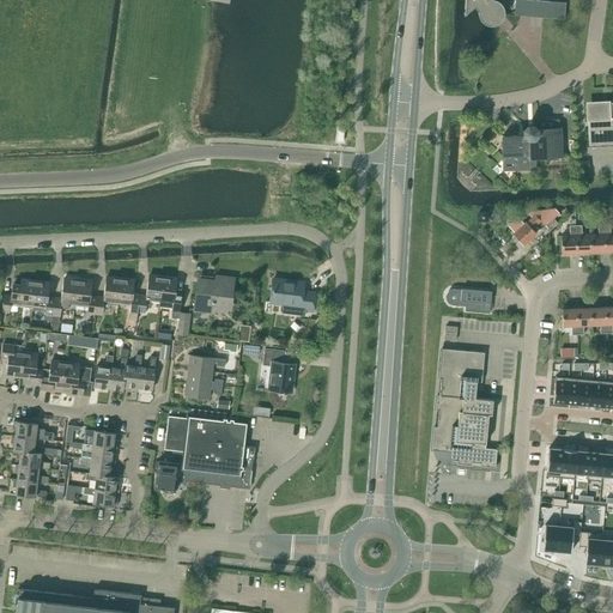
[(465,0),(465,8),(467,12),(474,6),(478,11),(478,12),(479,16),(479,17),(480,18),(481,19),(481,20),(483,22),(484,23),(486,24),(489,25),(492,25),(495,25),(496,24),(499,23),(501,22),(502,20),(503,18),(504,17),(504,14),(504,13),(504,11),(504,8),(504,7),(503,6),(502,5),(501,2),(499,1),(497,0),(465,0)]
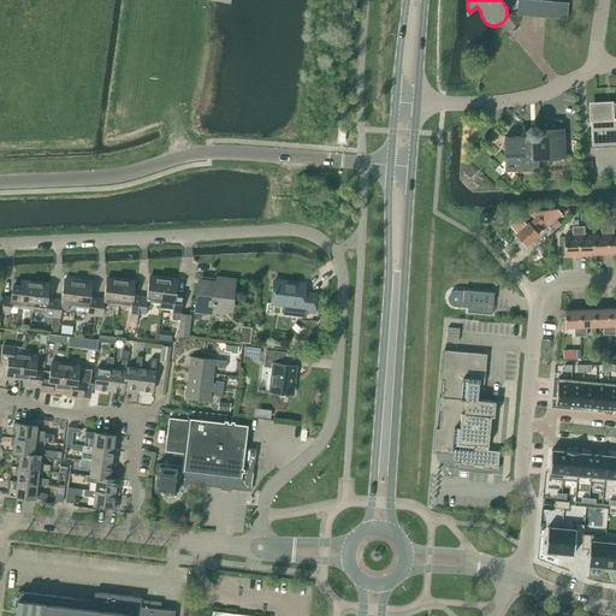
[(546,1),(533,0),(522,0),(522,15),(545,17),(546,1)]
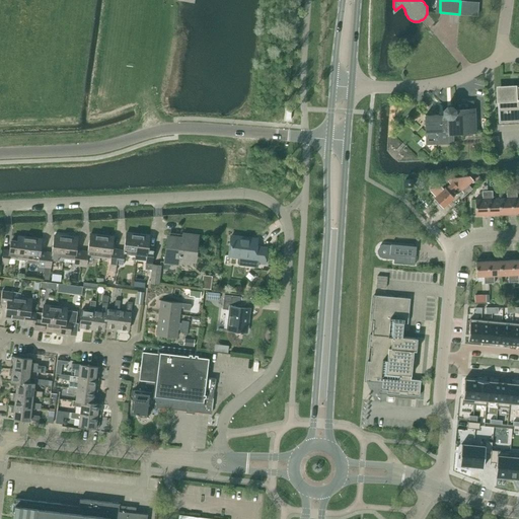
[(518,86),(514,87),(514,88),(499,89),(500,101),(498,101),(499,123),(518,122),(518,86)]
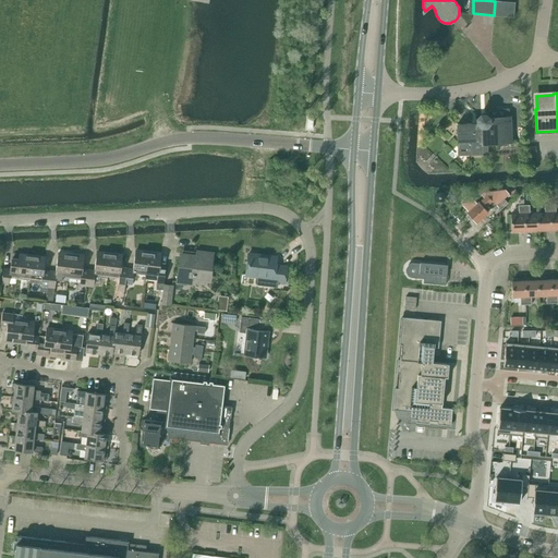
[(488,117),(486,114),(485,114),(482,114),(481,114),(477,118),(477,119),(477,123),(458,124),(459,155),(487,154),(486,143),(511,142),(510,117),(489,118),(488,117)]
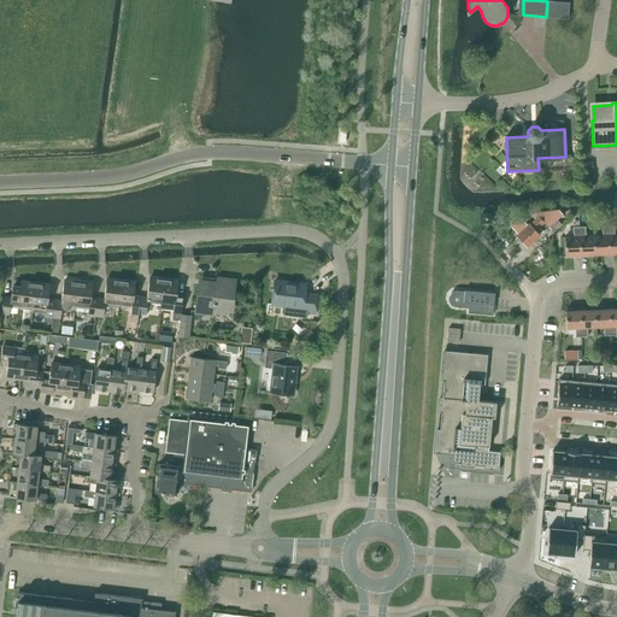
[(594,175),(593,162),(581,163),(582,176),(594,175)]
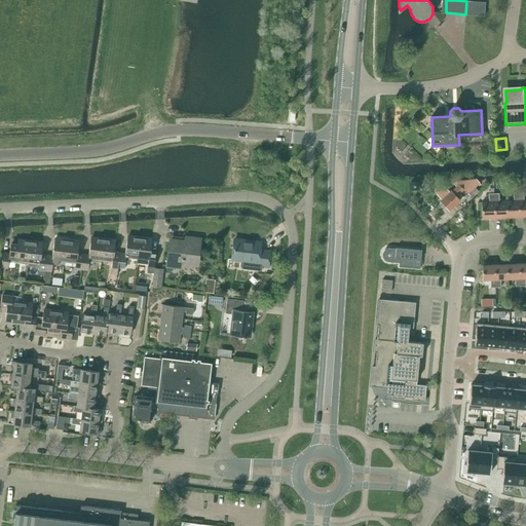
[(443,185),(435,192),(441,199),(440,200),(449,211),(460,200),(456,196),(464,189),(467,193),(475,187),(480,183),(476,179),(474,179),(456,182),(456,181),(453,183),(456,187),(452,190),(448,193),(446,191),(447,190),(443,185)]
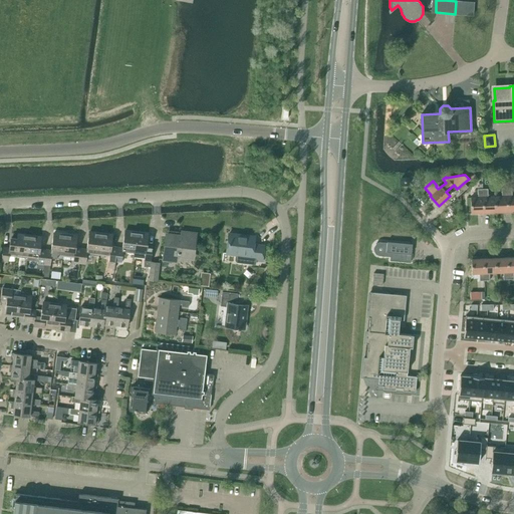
[(457,189),(454,192),(458,196),(468,187),(464,183),(457,189)]
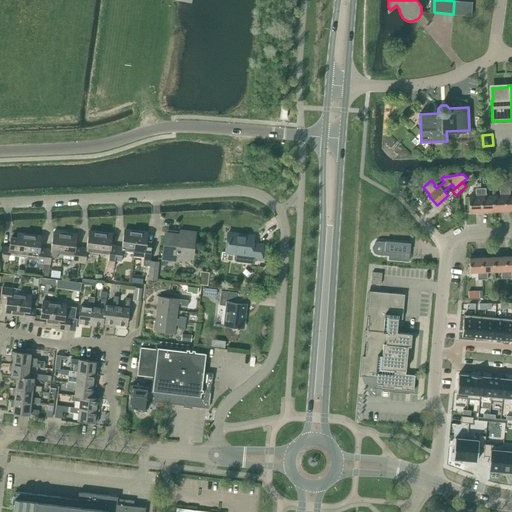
[(493,195),(494,212),(506,211),(505,187),(500,187),(500,195),(493,195)]
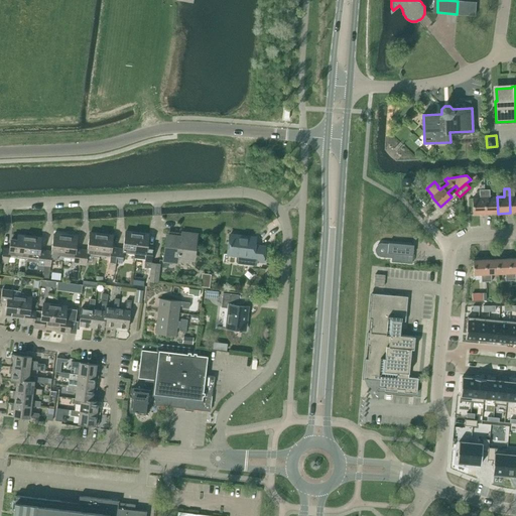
[(473,198),(474,215),(486,214),(485,189),(480,189),(480,198),(473,198)]
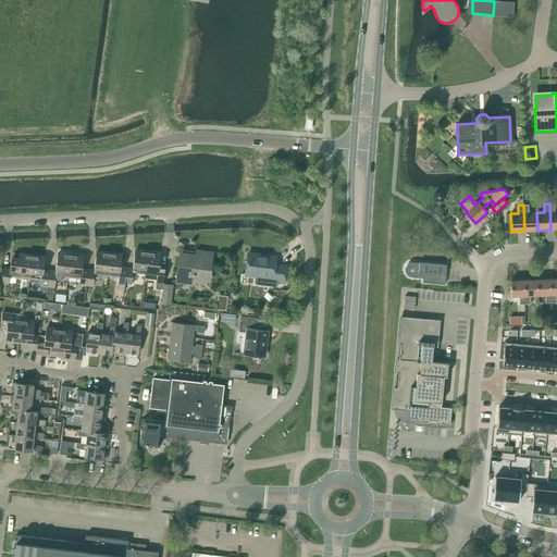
[(523,205),(524,231),(537,231),(536,212),(529,213),(529,205),(523,205)]
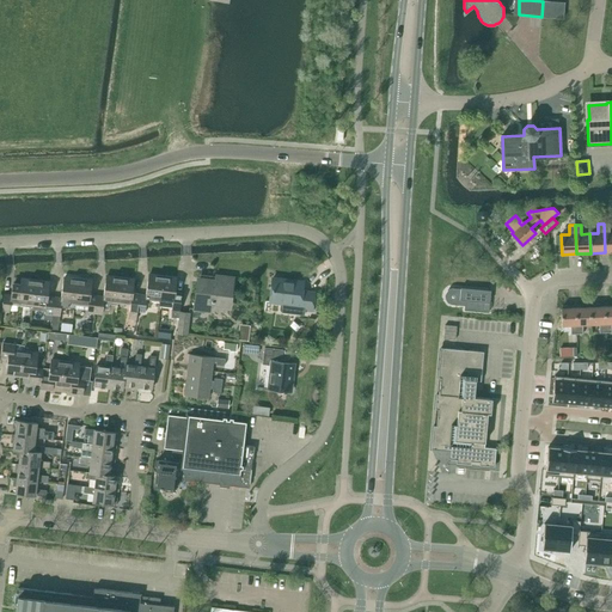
[(147,295),(140,294),(138,312),(145,313),(146,306),(151,307),(152,299),(159,300),(160,300),(163,276),(150,275),(147,295)]
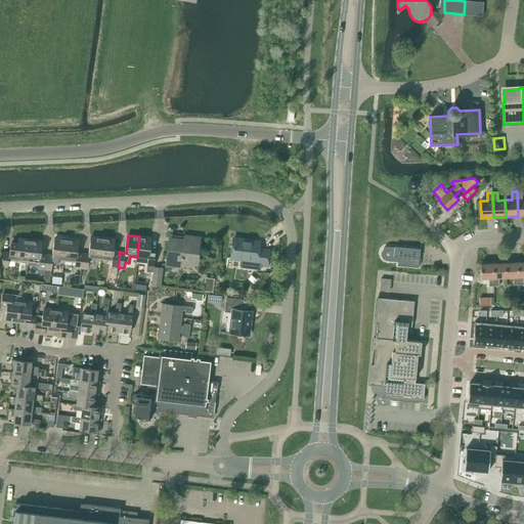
[(89,254),(84,253),(82,268),(88,269),(88,264),(93,265),(94,260),(100,261),(100,260),(103,238),(91,236),(89,254)]
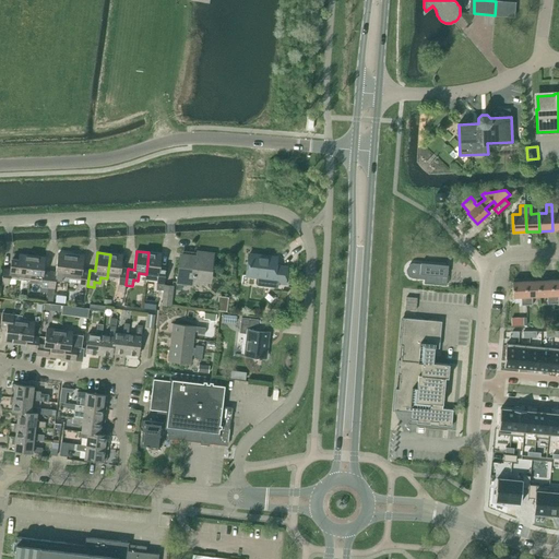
[(156,289),(164,290),(167,268),(161,266),(162,254),(149,252),(146,274),(145,274),(145,280),(157,282),(156,289)]
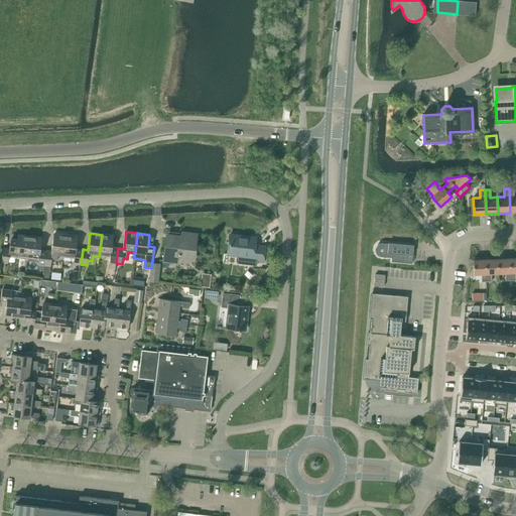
[(166,238),(163,260),(179,262),(179,255),(195,257),(198,235),(182,233),(181,235),(166,234),(166,238)]
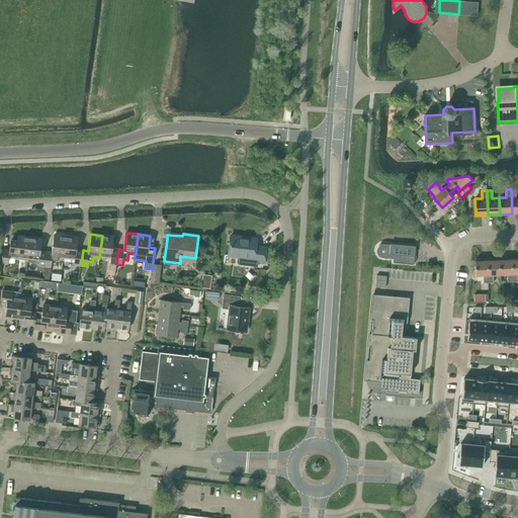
[(53,252),(47,251),(45,266),(51,267),(52,259),(64,261),(66,237),(55,235),(53,252)]
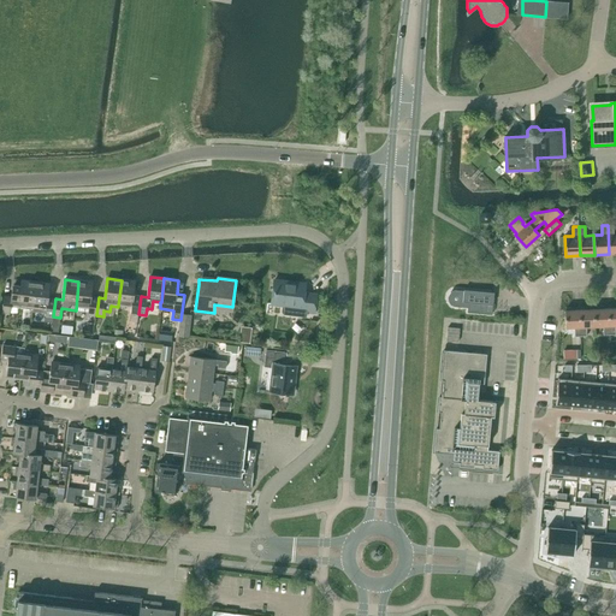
[(19,304),(34,307),(36,283),(22,280),(21,288),(12,286),(12,296),(4,295),(3,313),(10,314),(11,303),(19,304)]
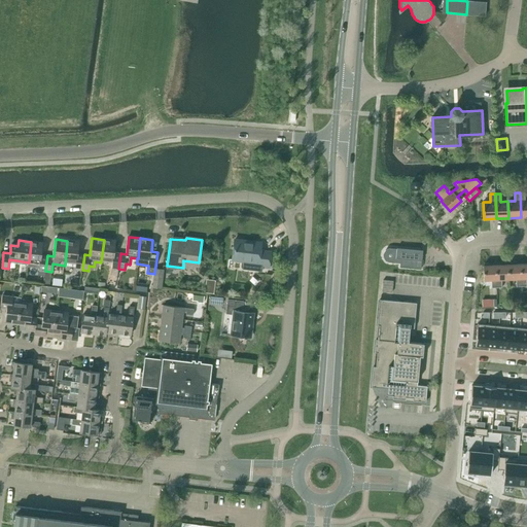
[(118,269),(120,253),(114,252),(115,241),(104,240),(101,261),(112,262),(111,274),(117,275),(118,269)]
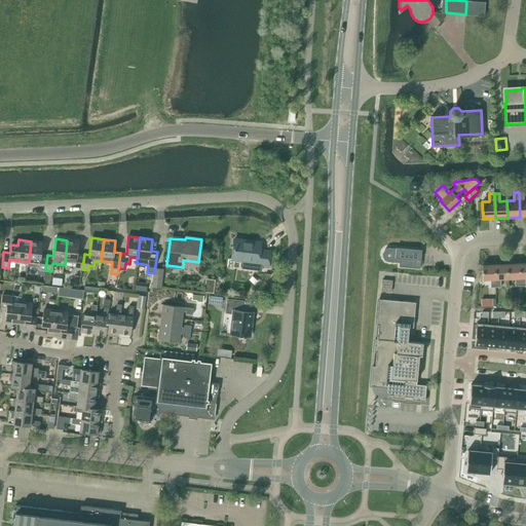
[(75,268),(82,269),(84,254),(78,253),(79,241),(67,240),(65,265),(71,265),(75,266),(75,268)]
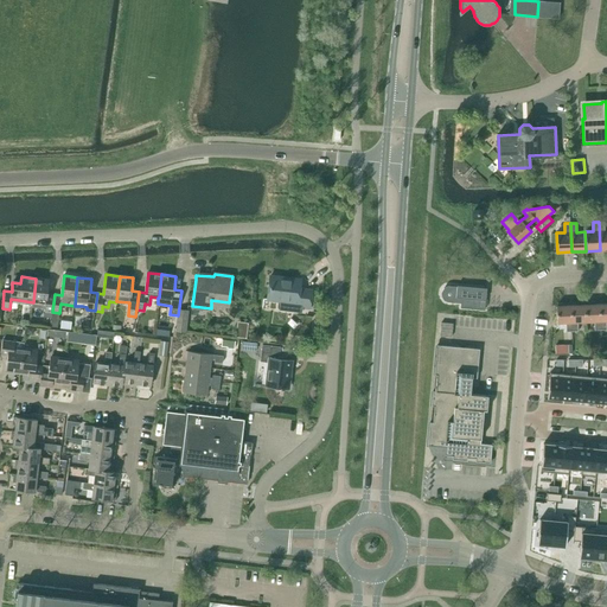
[(50,280),(36,279),(33,302),(40,302),(40,305),(45,311),(44,317),(52,318),(52,312),(55,294),(48,294),(50,280)]
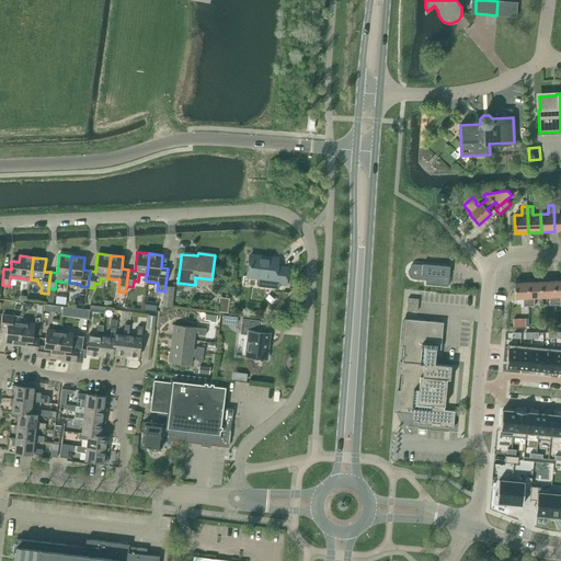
[(250,259),(248,277),(258,278),(256,285),(259,286),(279,289),(281,285),(286,285),(288,268),(277,267),(278,259),(268,258),(268,261),(250,259)]
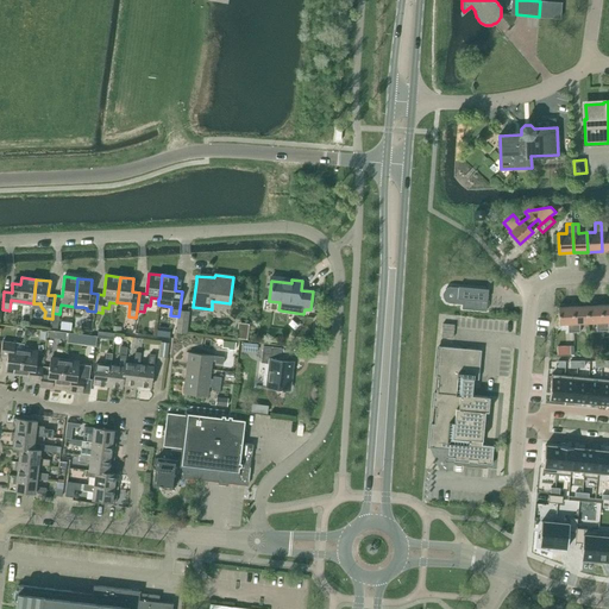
[(485,305),(487,290),(452,287),(451,287),(449,288),(447,288),(446,289),(445,289),(445,290),(444,292),(444,293),(444,294),(444,295),(444,297),(445,299),(445,300),(446,301),(447,301),(449,302),(450,302),(451,302),(463,303),(463,308),(487,311),(487,306),(487,305),(485,305)]
